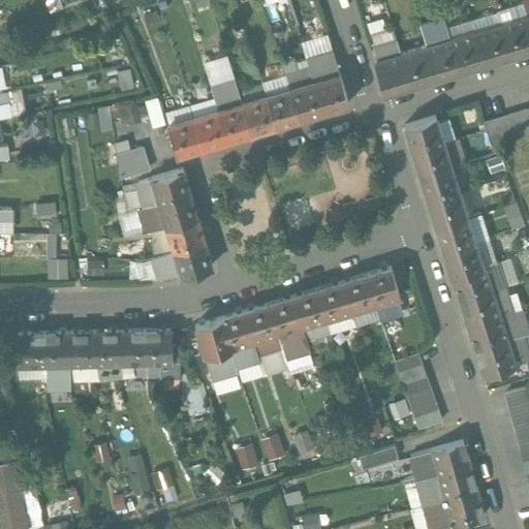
[(57,0),(54,0),(49,2),(51,10),(60,8),(57,0)]
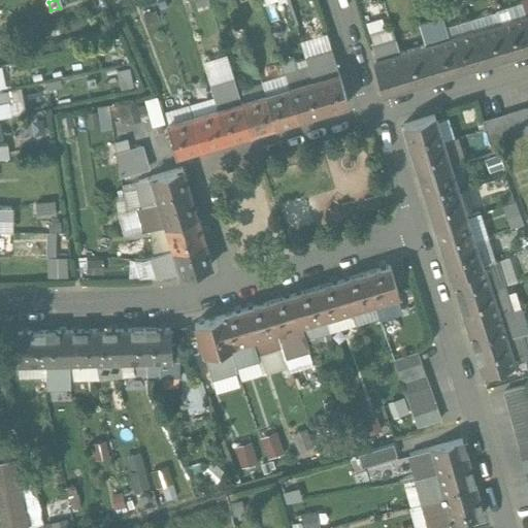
[(527,32),(524,18),(499,25),(508,57),(527,51),(527,32)]
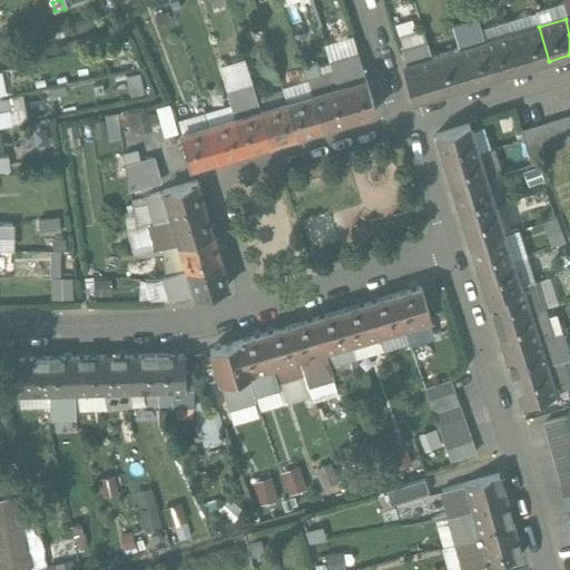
[(509,22),(481,30),(485,42),(494,77),(522,69),(512,35),(509,22)]
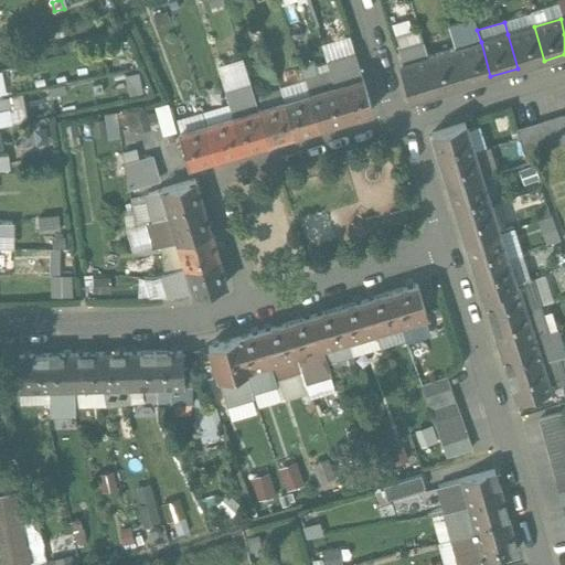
[(508,34),(518,68),(544,61),(534,27),(508,34)]
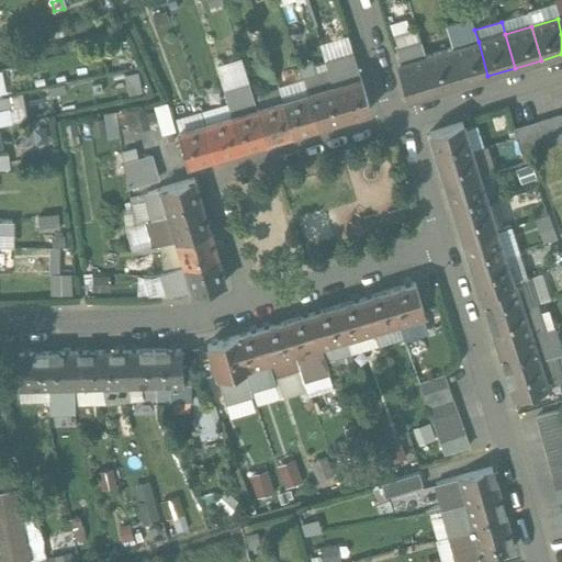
[(479,42),(451,51),(461,85),(487,76),(479,42)]
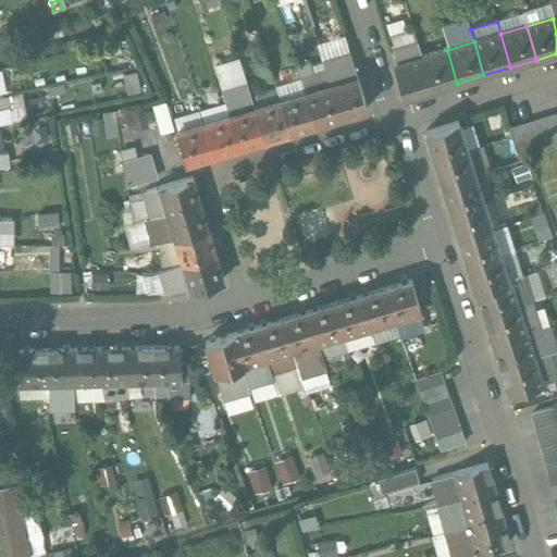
[(418,46),(394,52),(397,64),(394,66),(404,99),(431,91),(421,58),(418,46)]
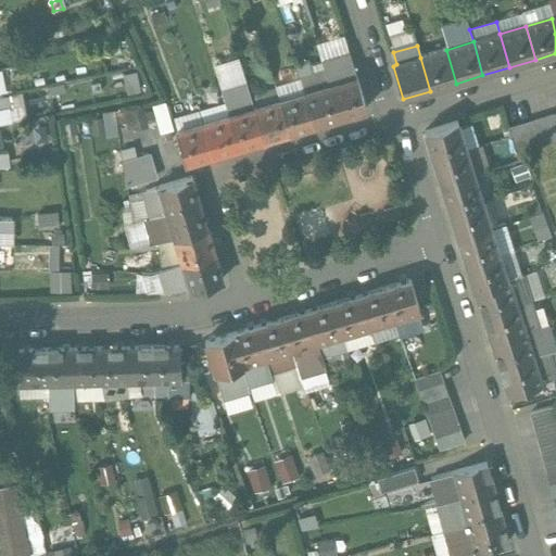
[(420,58),(430,91),(456,84),(446,50),(420,58)]
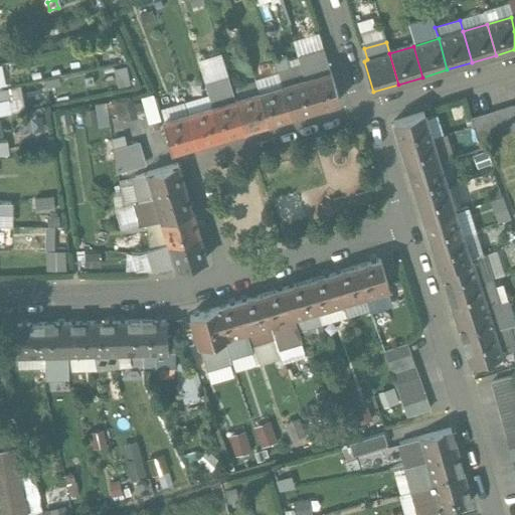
[(4,53),(0,53),(0,64),(9,63),(7,55),(4,53)]
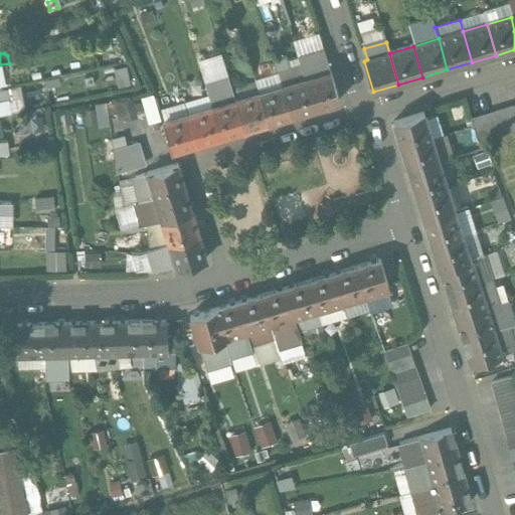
[(258,58),(247,61),(259,94),(269,91),(258,58)]
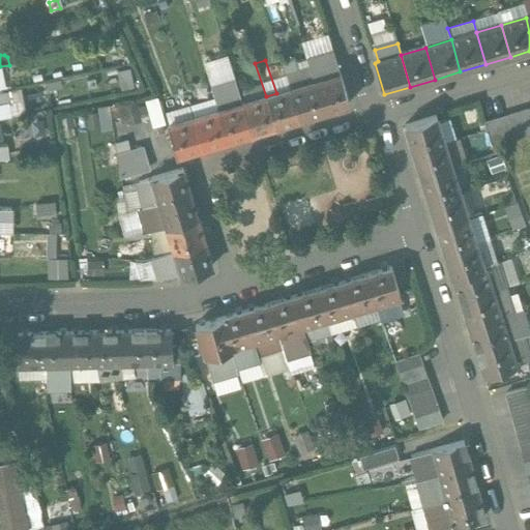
[(334,61),(311,69),(314,82),(323,113),(349,106),(340,74),(339,75),(334,61)]
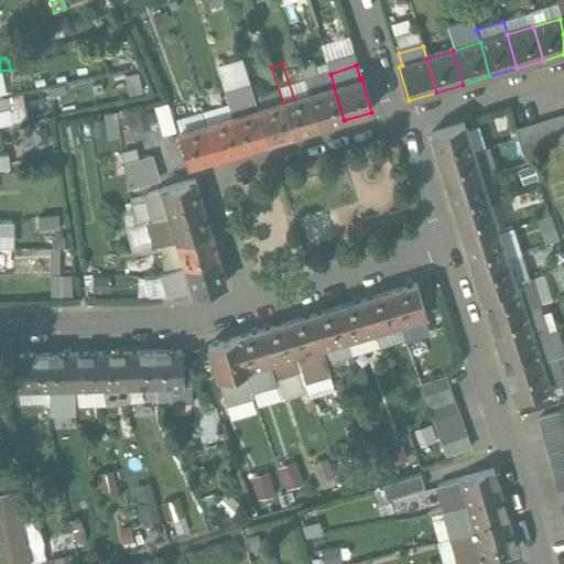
[(329,74),(304,80),(308,95),(318,128),(344,120),(334,87),(333,87),(329,74)]
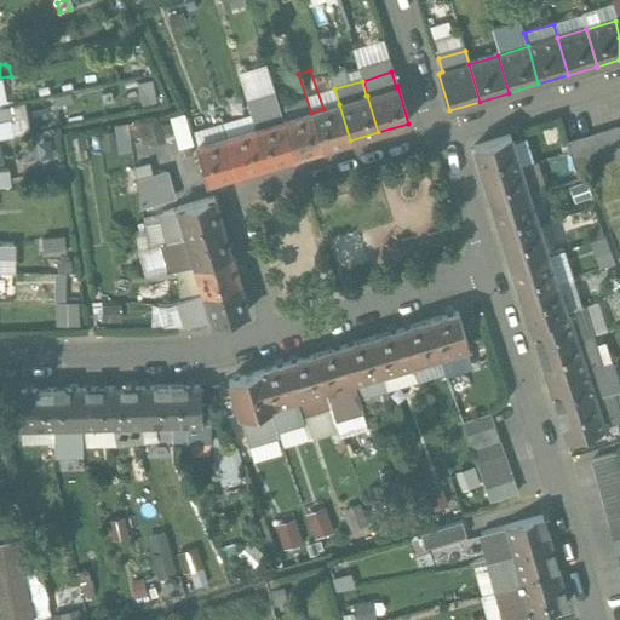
[(323,109),(311,113),(321,149),(350,141),(339,104),(323,109)]
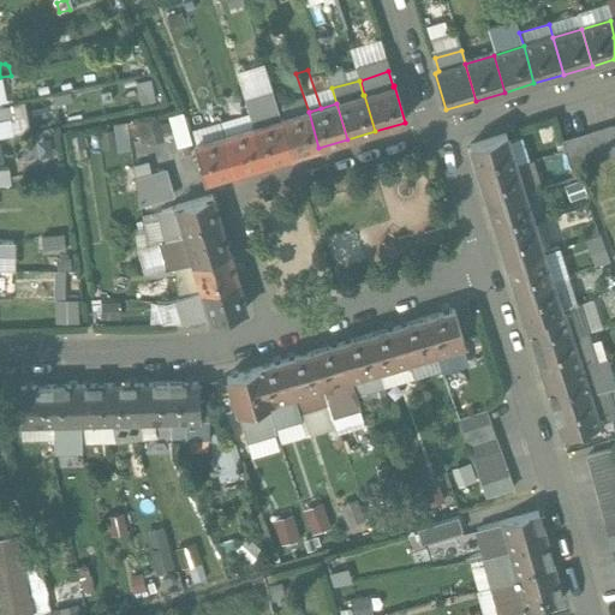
[(1,108),(0,108),(0,120),(12,119),(10,106),(1,107),(1,108)]
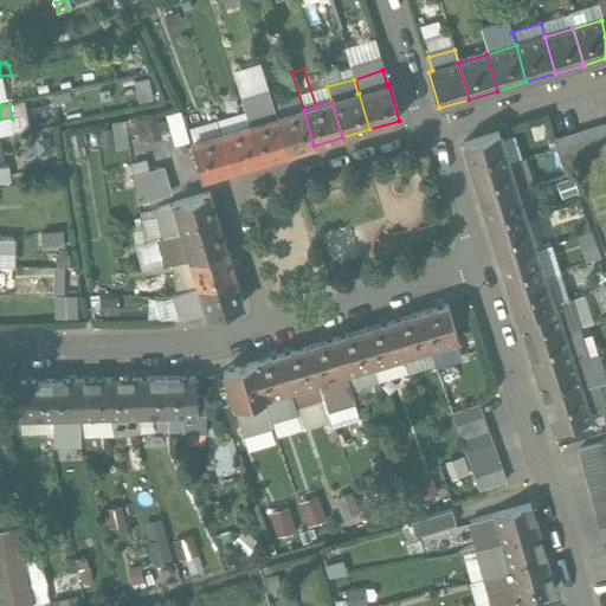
[(304,110),(276,118),(287,154),(314,146),(304,110)]
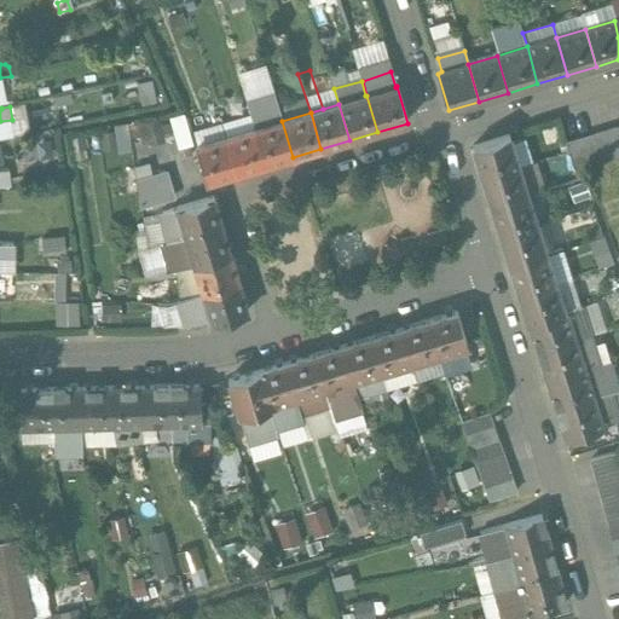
[(262,114),(250,117),(254,129),(266,126),(262,114)]
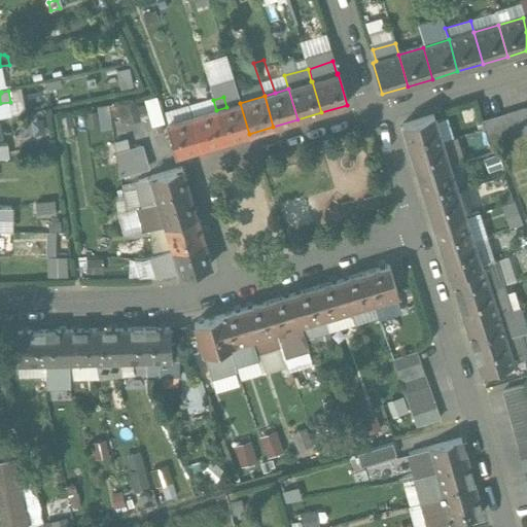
[(216,110),(225,141),(249,134),(240,103),(226,107),(216,110)]
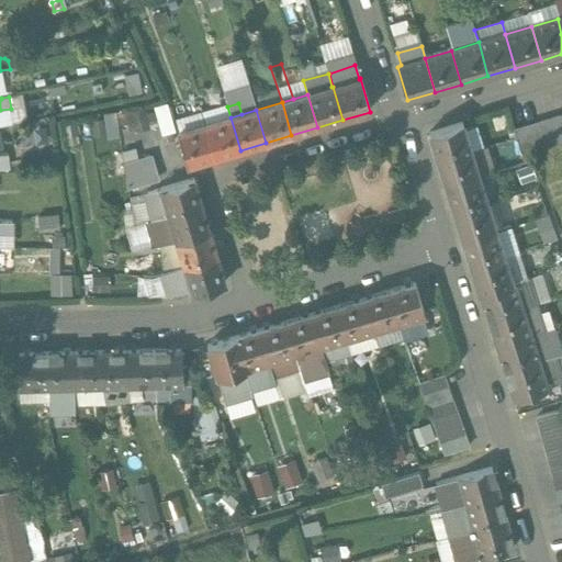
[(136,112),(123,115),(128,136),(141,133),(136,112)]
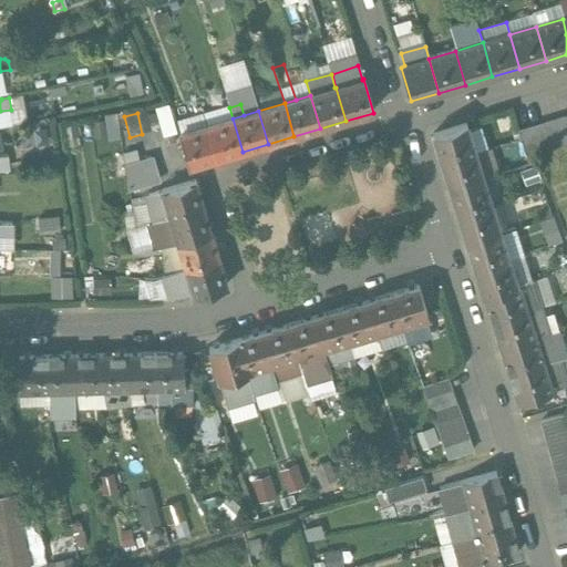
[(566,116),(518,132),(525,156),(566,143),(566,116)]
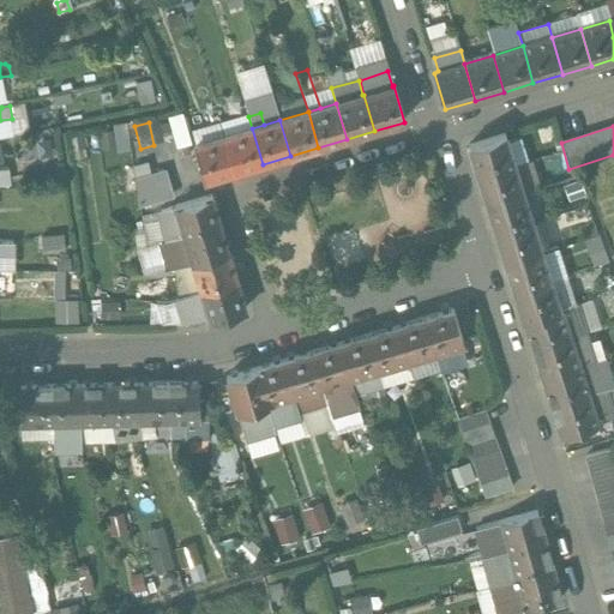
[(247,130),(224,137),(234,173),(263,164),(252,128),(247,130)]
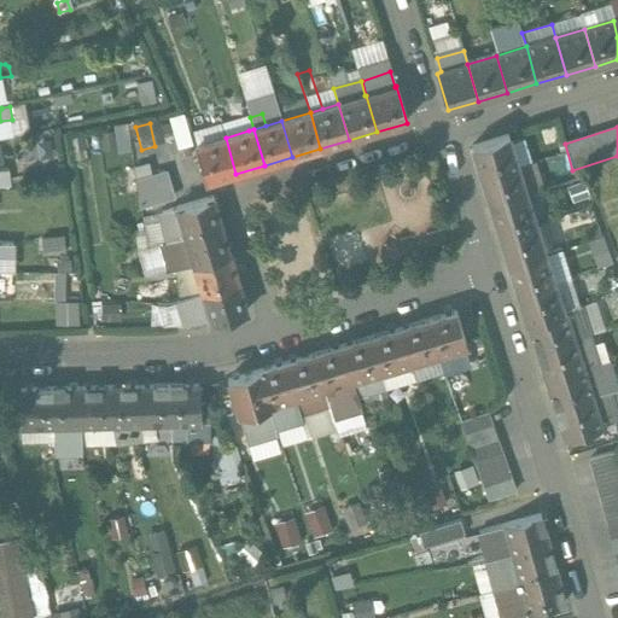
[(82,136),(70,139),(73,152),(85,150),(82,136)]
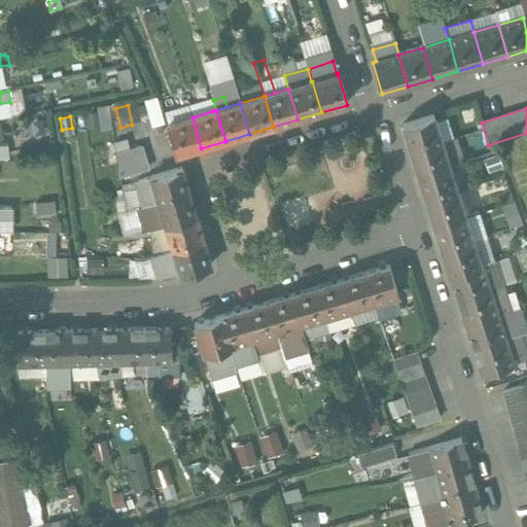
[(433,116),(401,127),(410,152),(442,142),(433,116)]
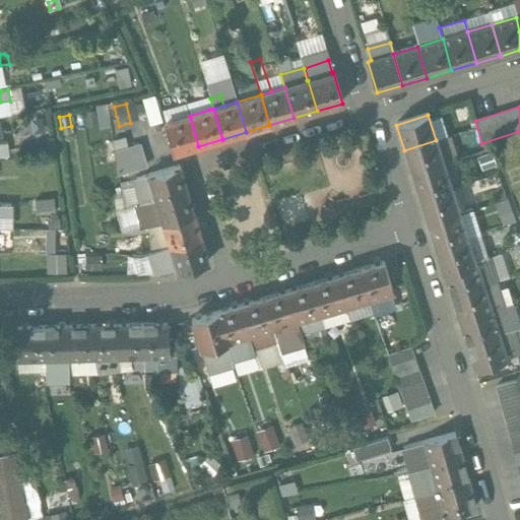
[(190,116),(165,123),(174,153),(198,146),(190,116)]
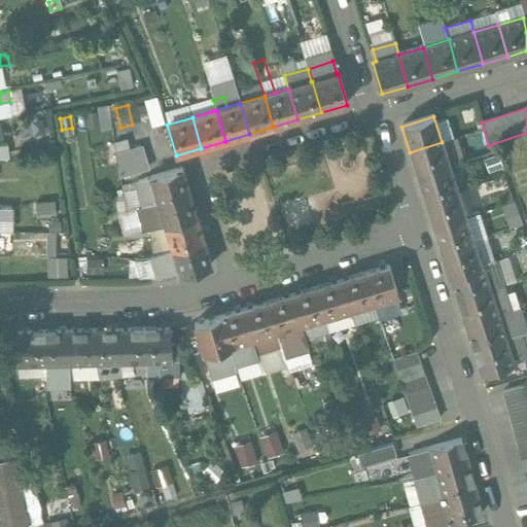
[(442,142),(410,152),(418,177),(449,167),(449,166),(463,162),(456,138),(442,143),(442,142)]
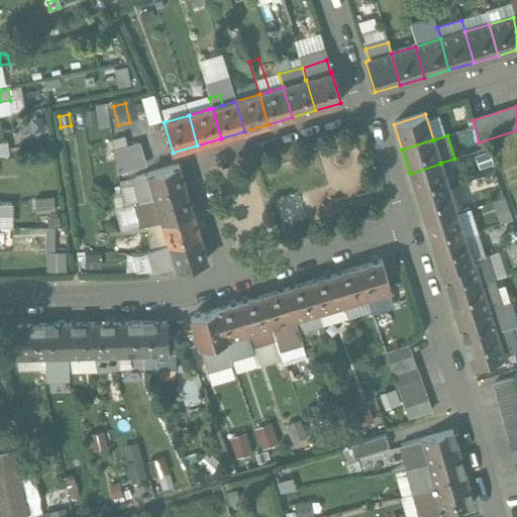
[(136,144),(113,151),(117,176),(143,168),(136,144)]
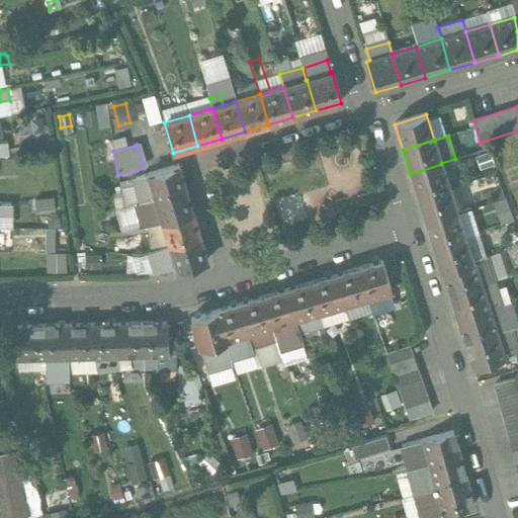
[(476,158),(480,170),(493,166),(489,154),(476,158)]
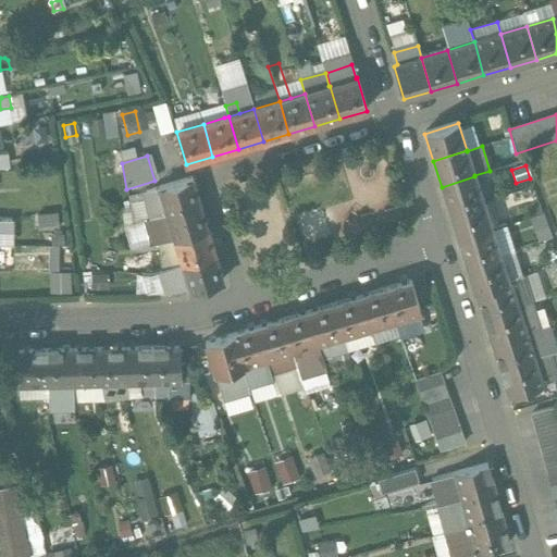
[(474,176),(442,187),(449,213),(483,202),(474,176)]
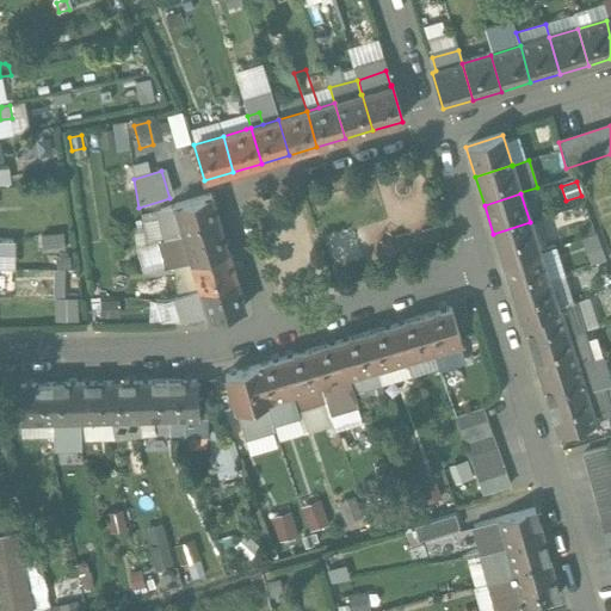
[(210,196),(174,207),(159,211),(166,241),(220,224),(210,196)]
